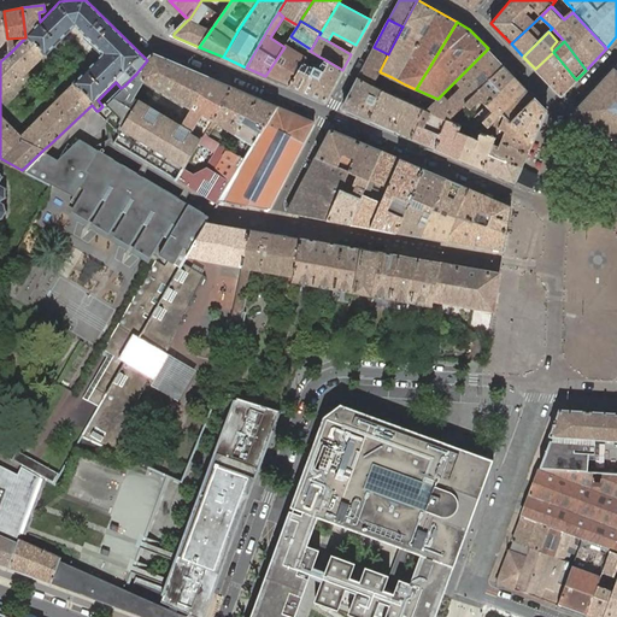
[(265,76),(291,86),(305,60),(306,58),(310,53),(305,51),(303,54),(286,43),(285,47),(265,76)]
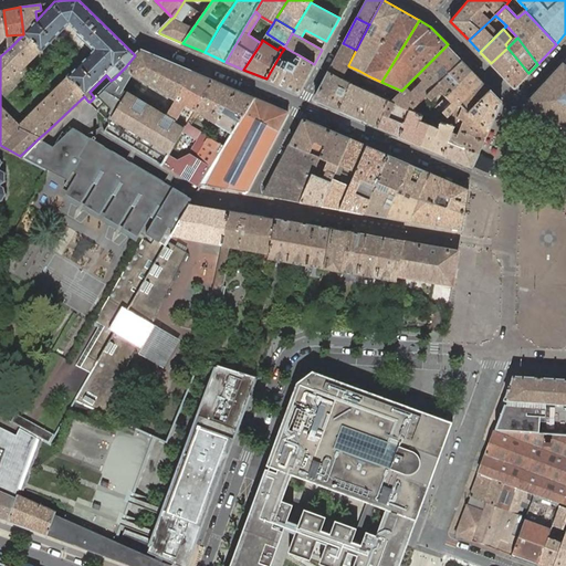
[(343,43),(328,71),(343,79),(349,66),(348,65),(356,50),(343,43)]
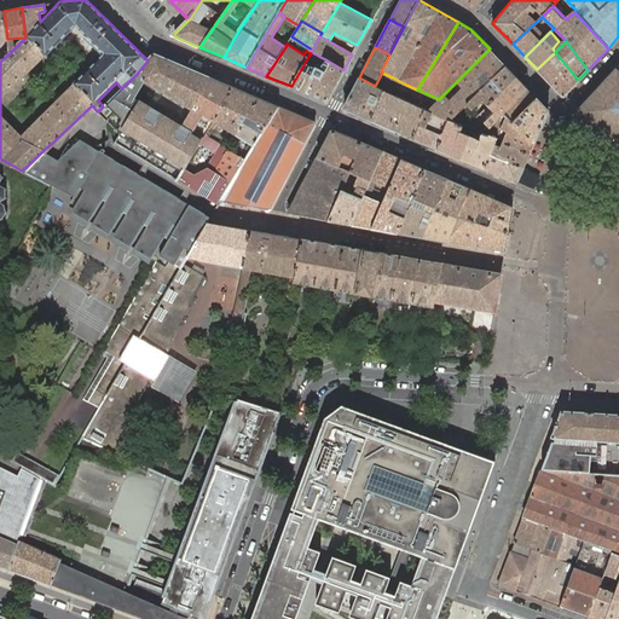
[(428,111),(449,120),(450,120),(468,103),(476,94),(505,67),(490,48),(439,99),(428,111)]
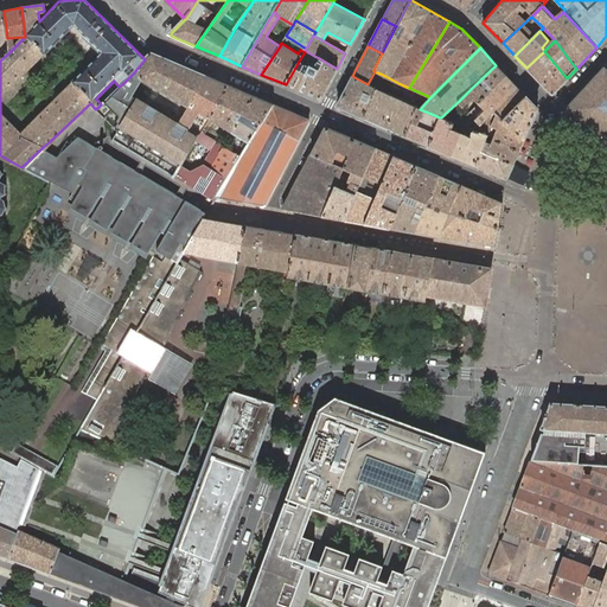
[(305,52),(301,57),(311,62),(314,56),(305,50),(305,52)]
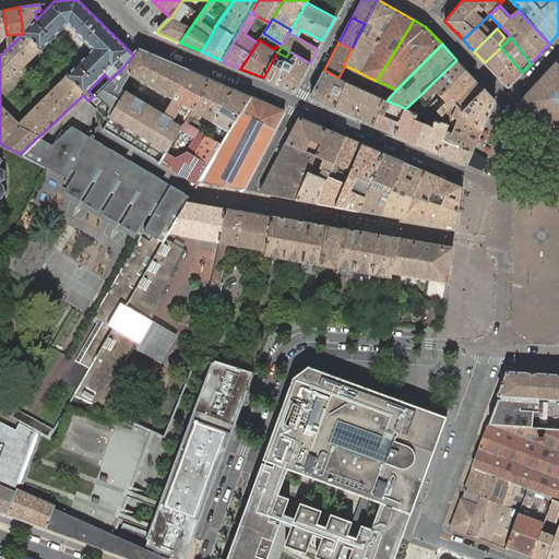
[(501,47),(485,62),(508,86),(509,86),(522,72),(501,47)]
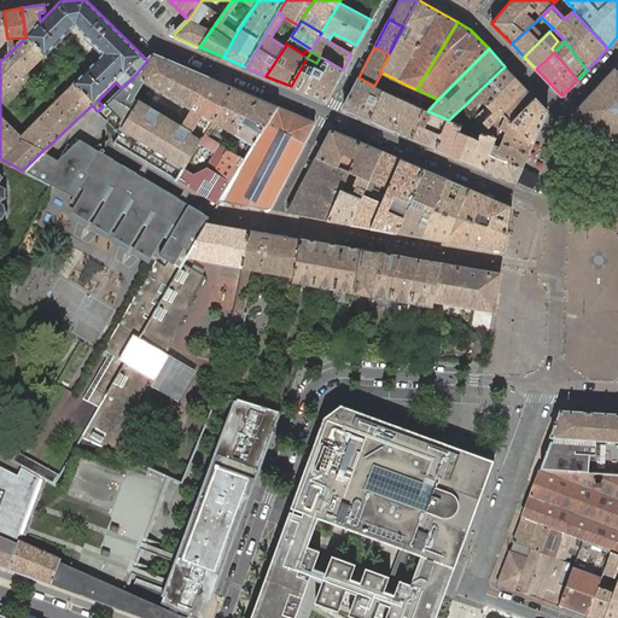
[(103,106),(98,111),(116,130),(115,132),(120,135),(115,143),(116,143),(178,180),(181,173),(199,143),(203,138),(182,126),(191,112),(192,110),(192,109),(210,77),(155,53),(153,53),(153,54),(152,54),(147,60),(141,68),(136,74),(135,75),(124,86),(121,88),(103,106)]
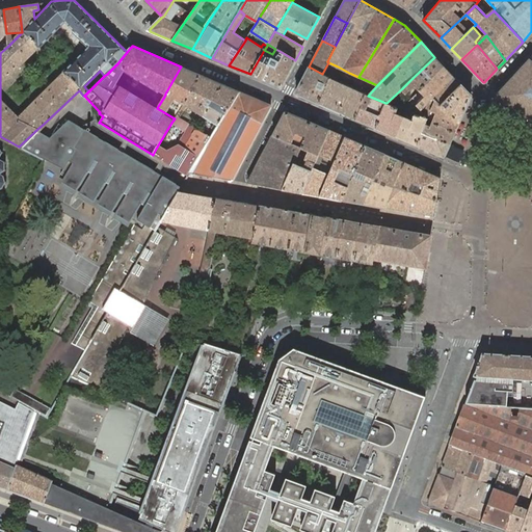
[(264,50),(263,52),(275,59),(280,51),(275,49),(272,54),(264,50)]
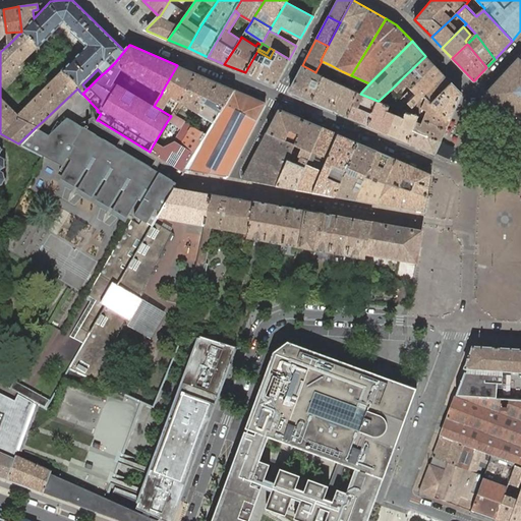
[(257,51),(245,72),(275,85),(276,84),(289,59),(274,50),(270,58),(257,51)]
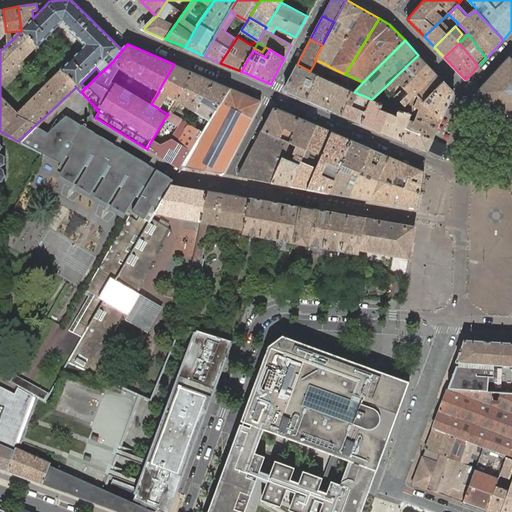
[(404,87),(427,64),(418,55),(394,78),(387,85),(391,90),(399,82),(404,87)]
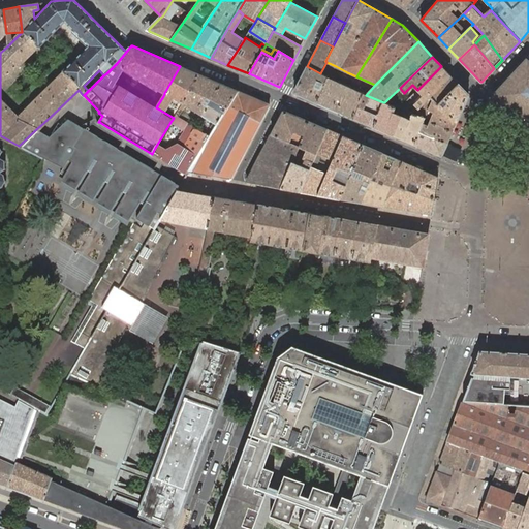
[(528,57),(493,96),(500,105),(528,119),(528,57)]
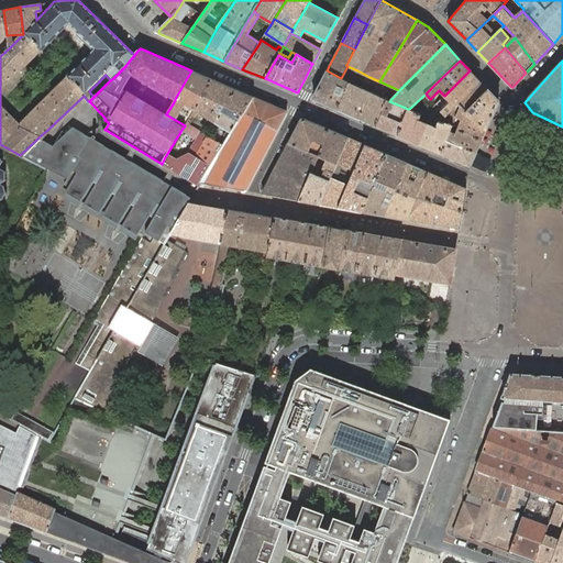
[(212,79),(191,70),(175,99),(175,100),(174,102),(176,105),(178,101),(194,110),(212,79)]
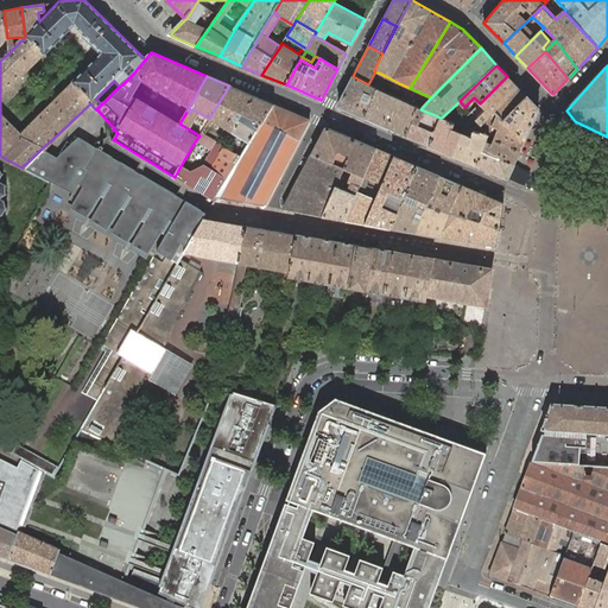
[(339,107),(362,118),(375,88),(368,84),(353,76),(337,106),(339,107)]
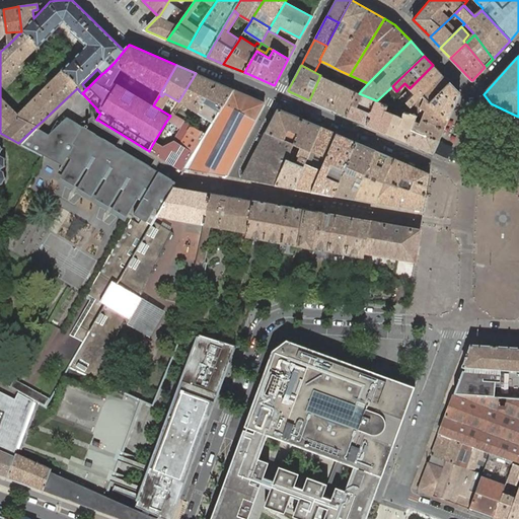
[(442,74),(433,65),(410,88),(414,93),(405,102),(411,107),(423,95),(442,74)]
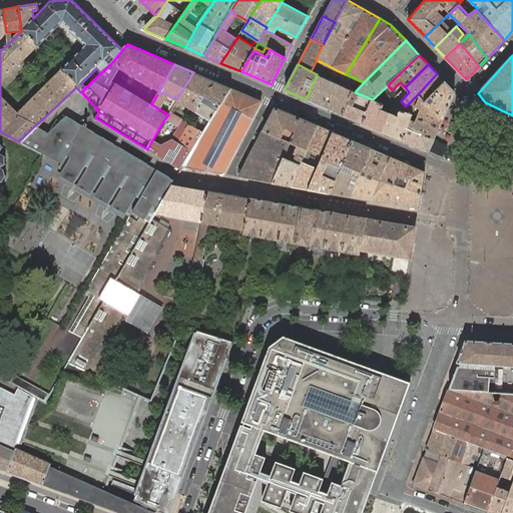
[(230,88),(193,72),(176,100),(169,111),(172,113),(179,102),(207,119),(204,124),(207,126),(210,121),(230,88)]
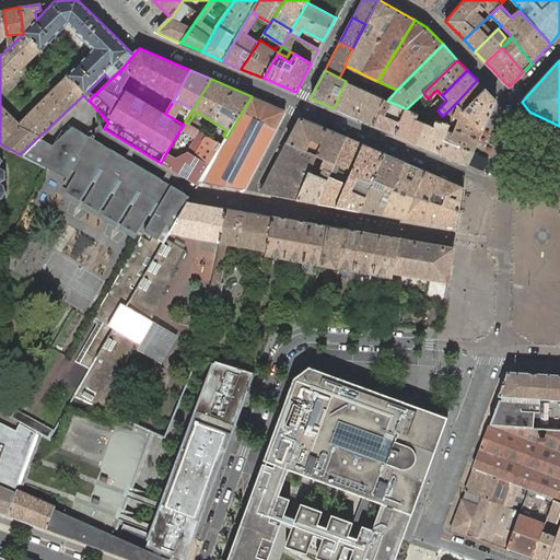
[(477,80),(456,103),(464,111),(486,89),(477,80)]
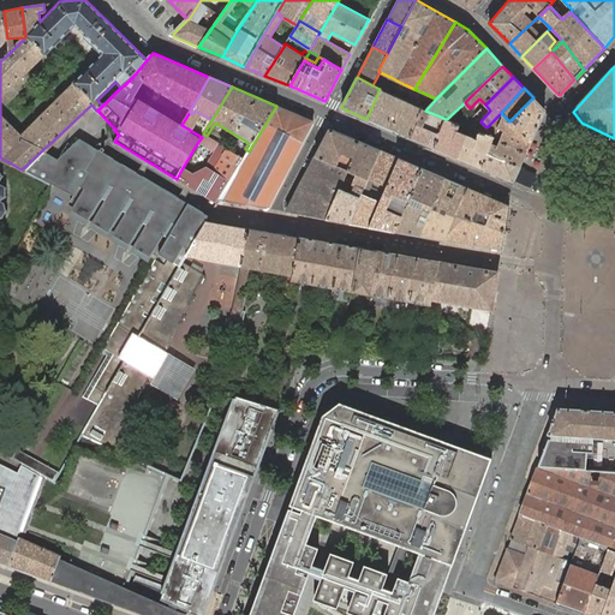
[(380,89),(366,119),(400,133),(411,138),(423,109),(424,108),(384,90),(380,89)]
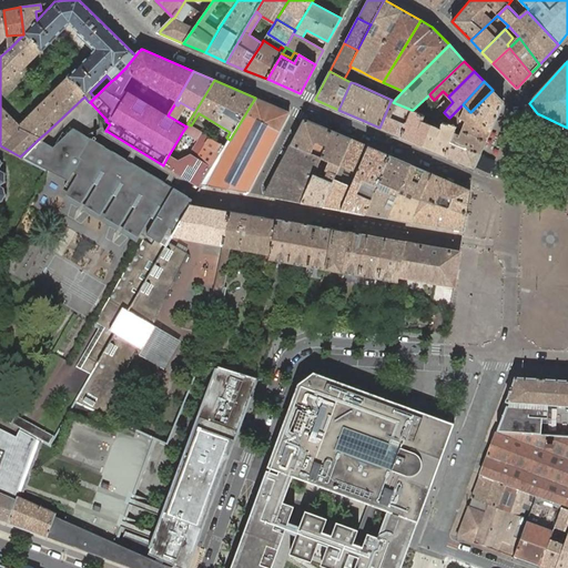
[(503,101),(493,90),(470,112),(490,131),(504,102),(503,101)]
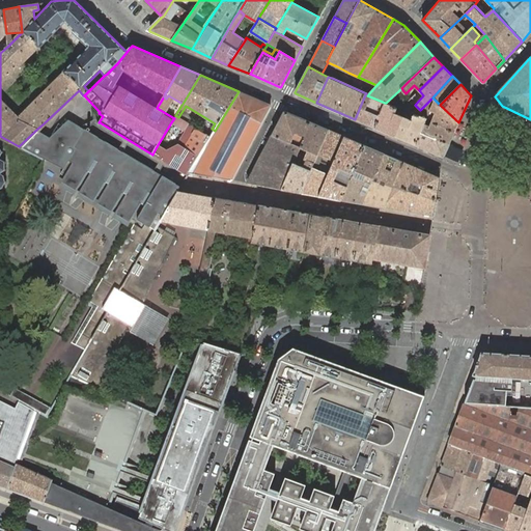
[(189,173),(190,173),(230,180),(232,179),(271,107),(270,105),(239,91),(218,126),(215,131),(212,137),(189,173)]
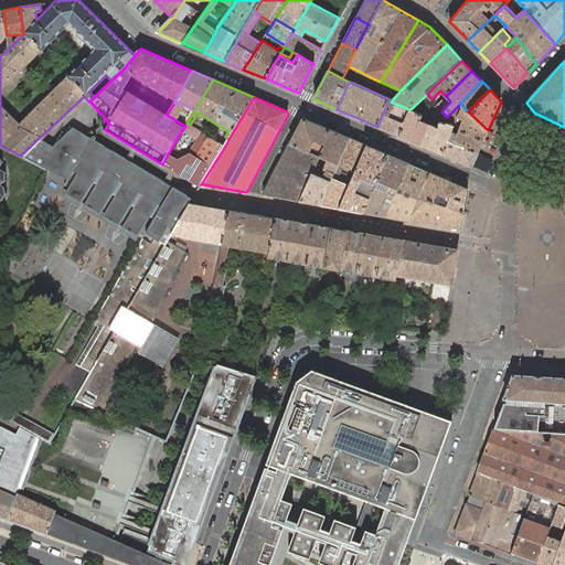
[(388,100),(377,127),(398,136),(409,109),(391,102),(388,100)]
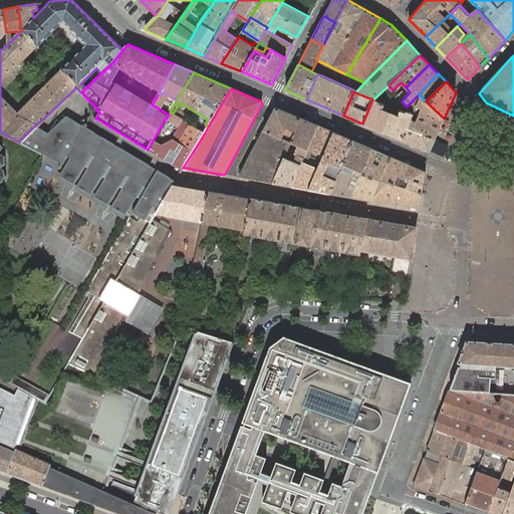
[(161,95),(159,93),(152,104),(169,114),(170,111),(177,100),(163,92),(161,95)]
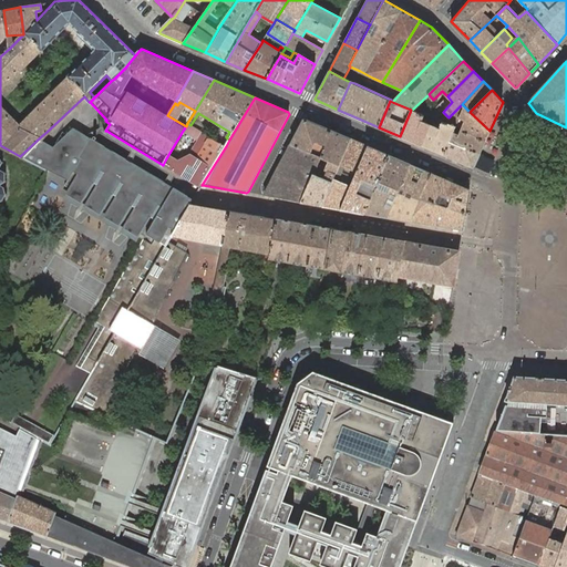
[(443,123),(454,127),(485,141),(485,140),(486,140),(490,132),(490,131),(470,112),(462,104),(449,117),(443,123)]
